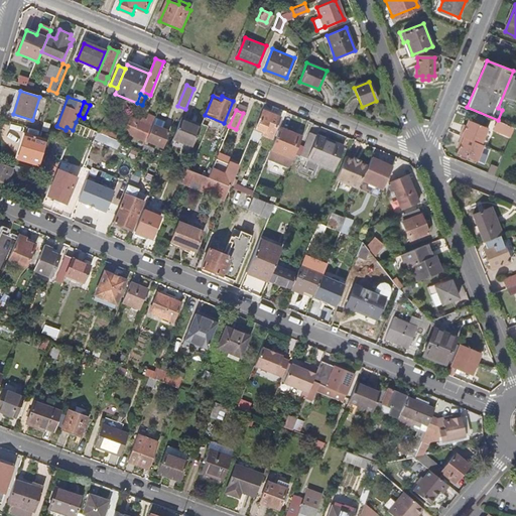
[(268,133),(271,134),(273,129),(274,130),(279,119),(264,112),(256,129),(267,134),(268,133)]
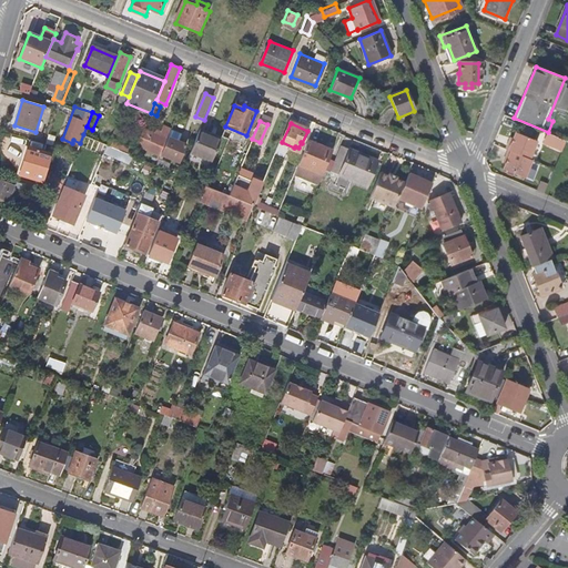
[(153,134),(143,131),(138,144),(162,154),(169,139),(170,134),(160,130),(159,133),(154,131),(153,134)]
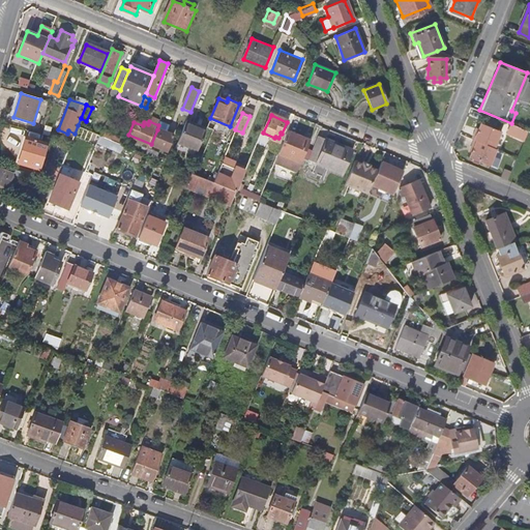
[(206,129),(186,121),(178,141),(198,149),(206,129)]
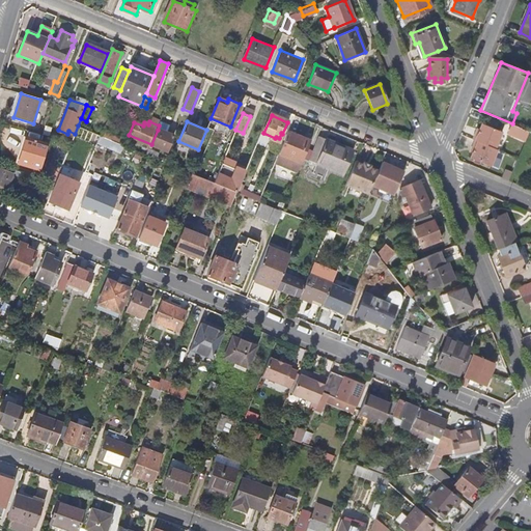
[(474,131),(471,137),(473,138),(493,147),(500,131),(480,122),(478,128),(476,132),(474,131)]
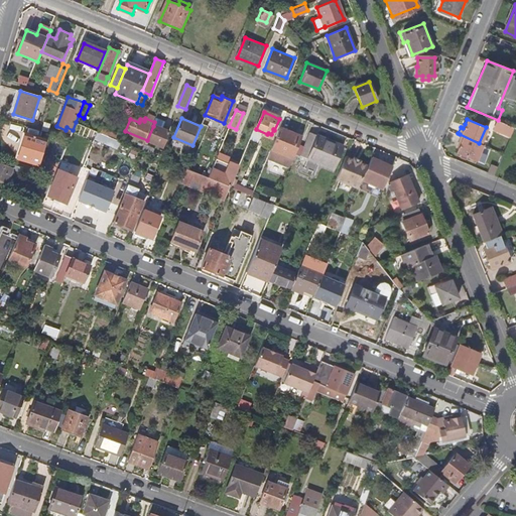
[(506,124),(498,120),(494,129),(503,133),(506,124)]
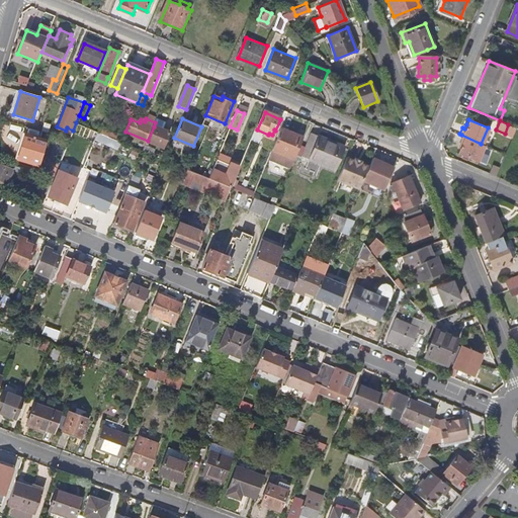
[(168,133),(154,126),(148,141),(162,147),(168,133)]
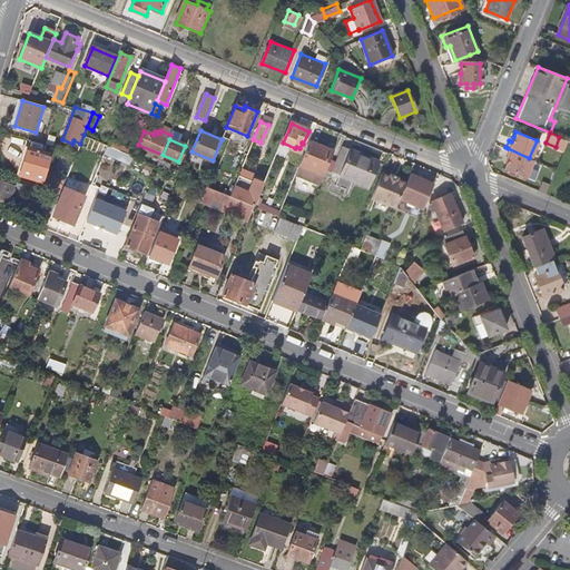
[(295,175),(320,186),(333,153),(308,143),(295,175)]
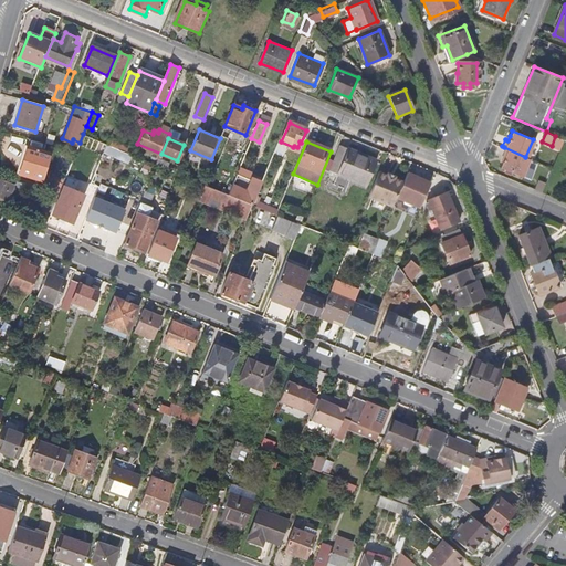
[(19,174),(41,180),(50,150),(28,145),(19,174)]
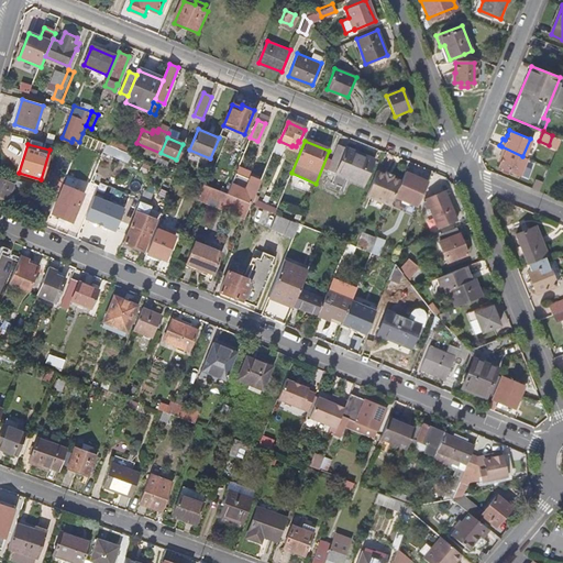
[(129,164),(132,154),(108,144),(105,153),(129,164)]
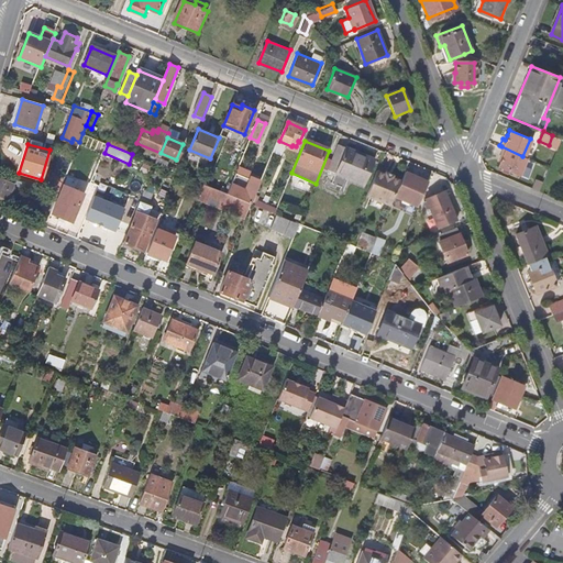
[(375,159),(341,145),(330,170),(364,184),(375,159)]
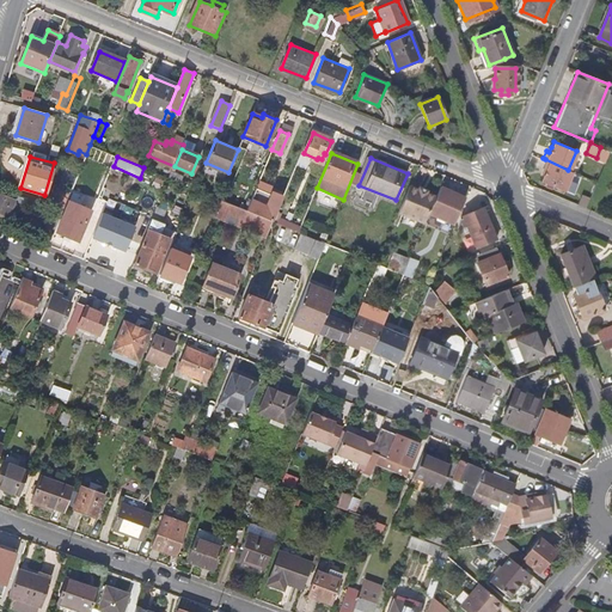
[(568,170),(545,159),(540,167),(544,169),(542,173),(539,179),(562,190),(570,171),(568,170)]
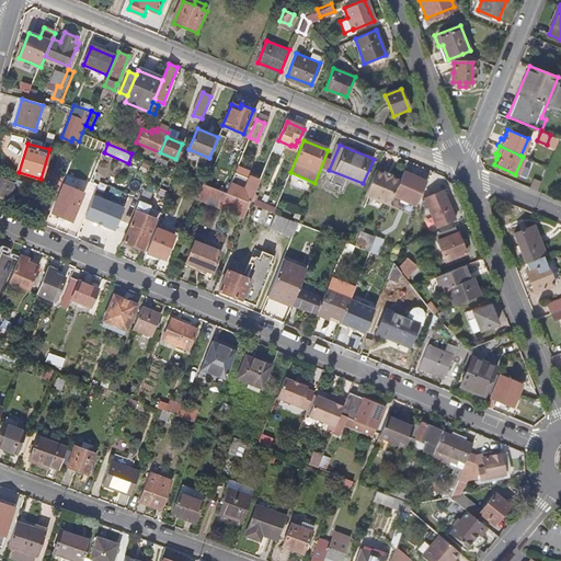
[(385,174),(376,171),(366,196),(389,206),(392,197),(400,181),(391,178),(392,175),(385,172),(385,174)]
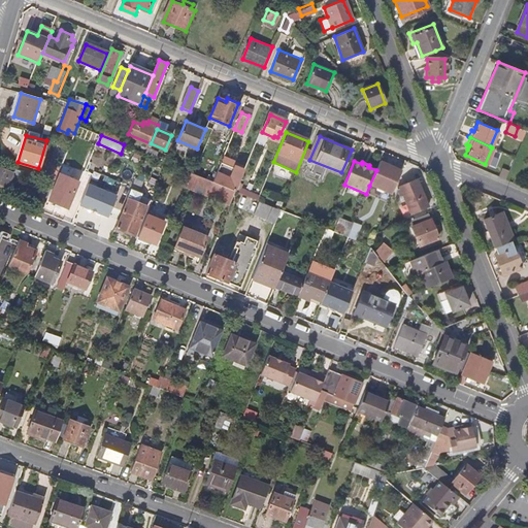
[(402,170),(380,161),(376,170),(369,186),(392,195),(402,170)]
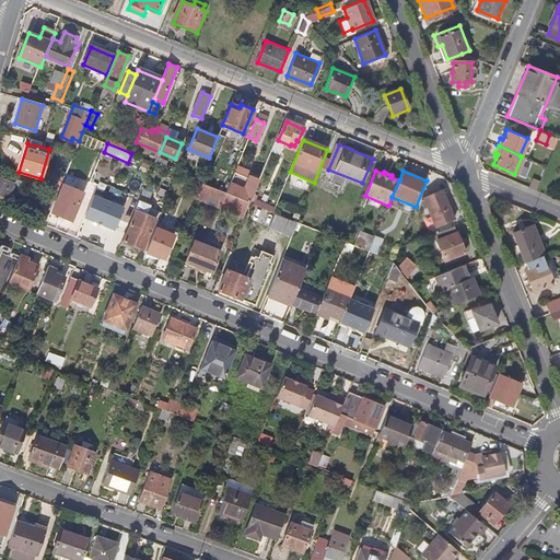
[(246,177),(234,173),(225,193),(249,202),(252,196),(258,179),(247,174),(246,177)]
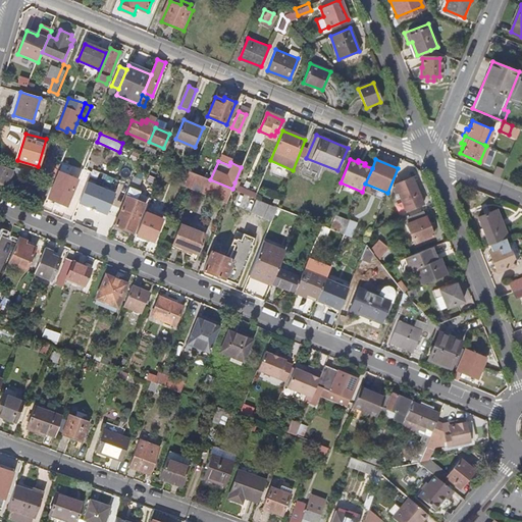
[(0,179),(7,184),(13,169),(0,163),(0,179)]
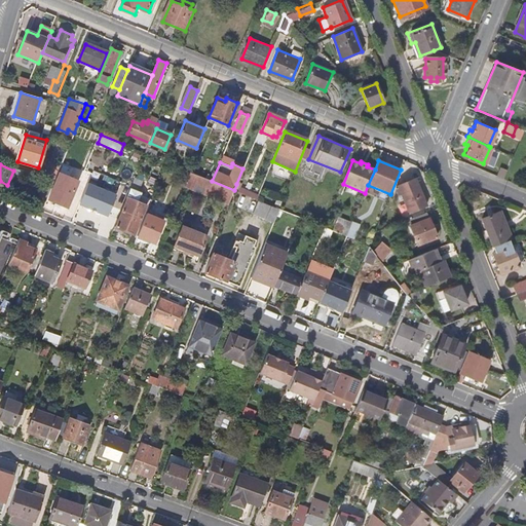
[(26,178),(28,171),(15,167),(13,173),(26,178)]
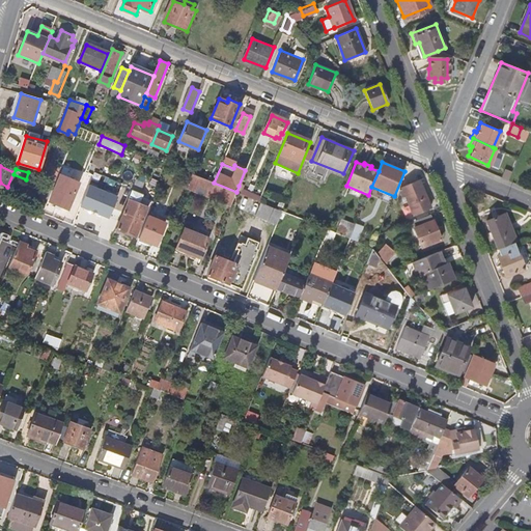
[(208,196),(230,205),(236,192),(214,183),(195,174),(192,173),(186,187),(194,190),(196,185),(211,190),(208,196)]
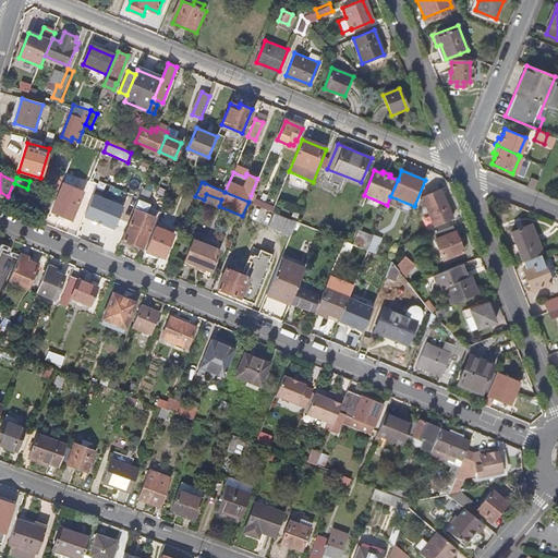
[(52,211),(70,219),(82,192),(64,184),(52,211)]
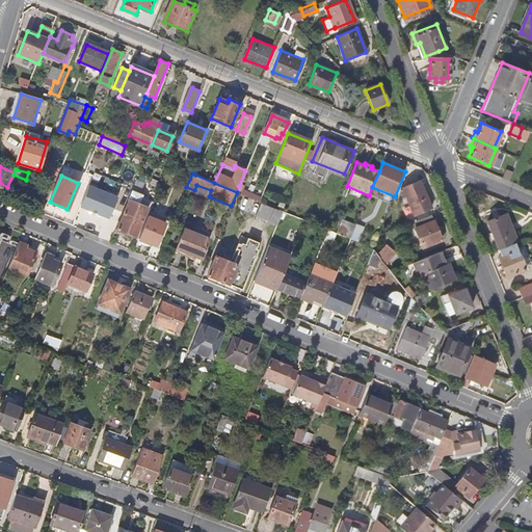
[(42,192),(50,194),(55,181),(47,179),(42,192)]
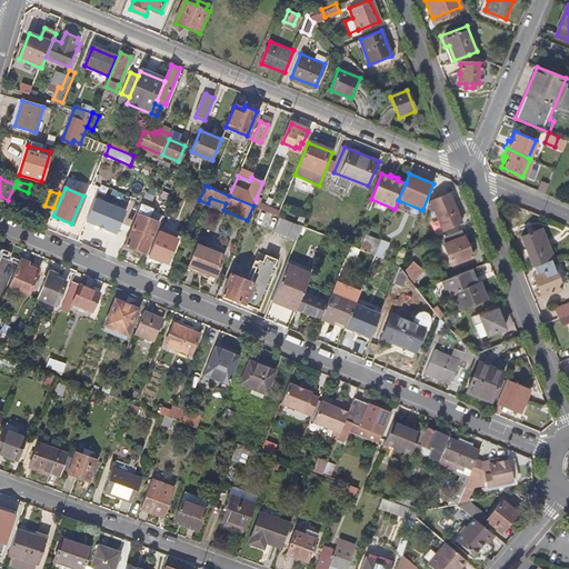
[(440,233),(459,227),(447,196),(429,203),(440,233)]
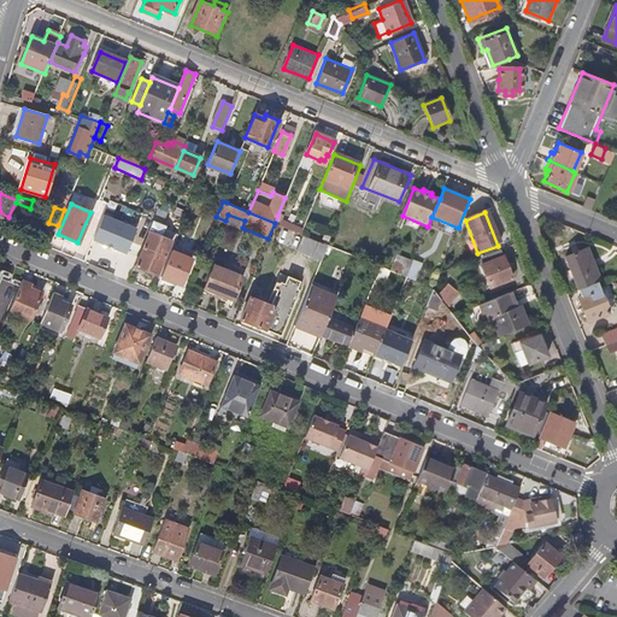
[(153,221),(163,225),(166,218),(157,213),(153,221)]
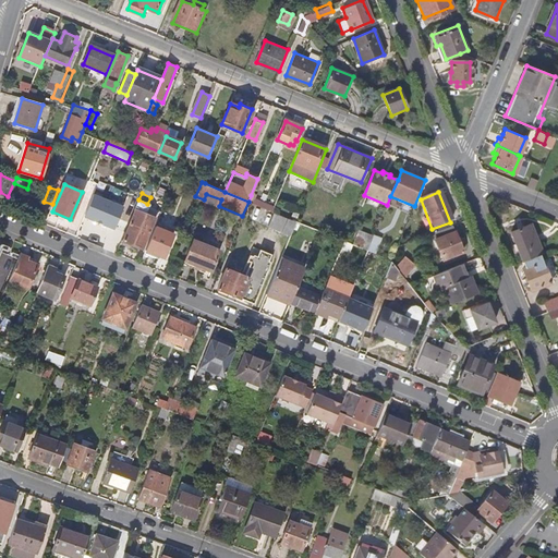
[(136,210),(147,215),(152,205),(147,204),(138,199),(134,210),(136,210)]
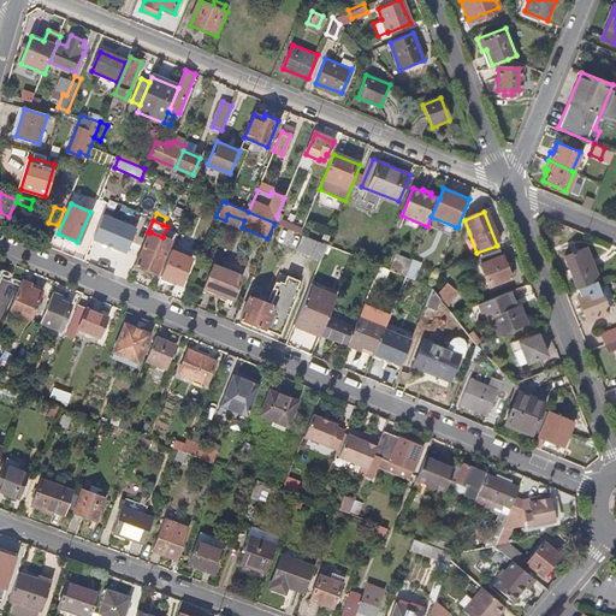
[(137,266),(158,274),(171,241),(163,237),(150,232),(137,266)]
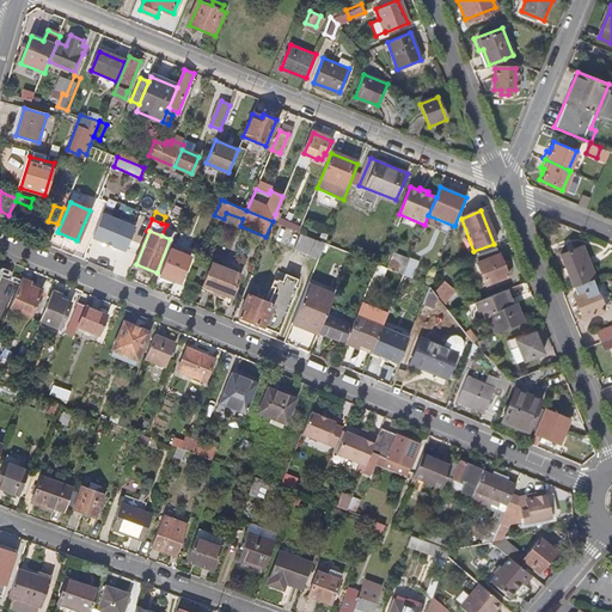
[(294,248),(319,258),(325,243),(303,233),(301,232),(294,248)]
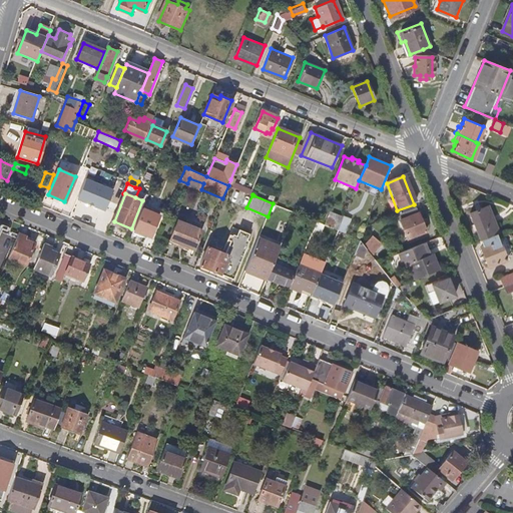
[(468,212),(480,240),(498,232),(487,204),(468,212)]
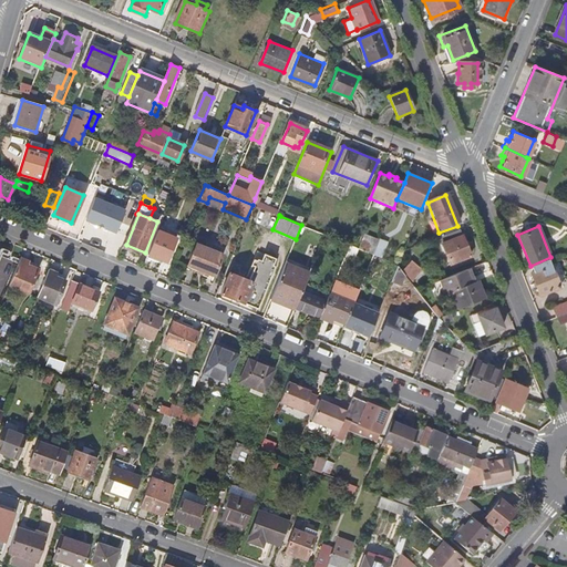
[(111,246),(122,250),(130,232),(119,227),(111,246)]
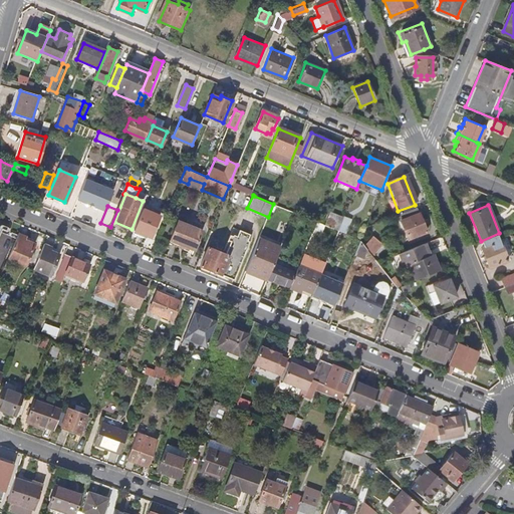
[(160,216),(143,209),(134,230),(152,237),(160,216)]
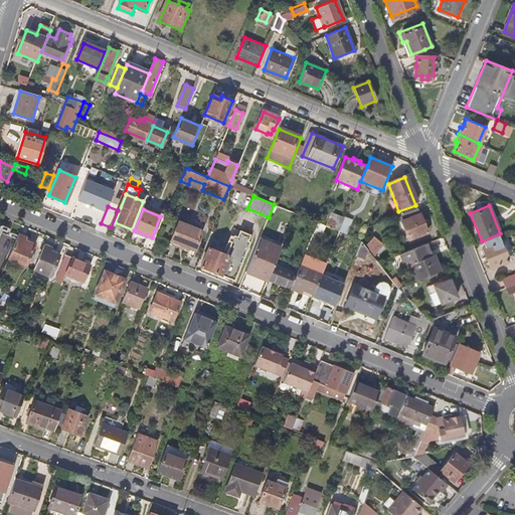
[(426,234),(417,210),(398,217),(407,241),(426,234)]
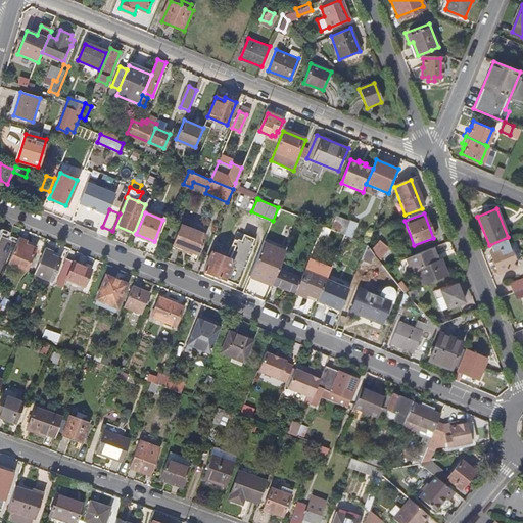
[(340,215),(335,229),(352,236),(358,222),(340,215)]
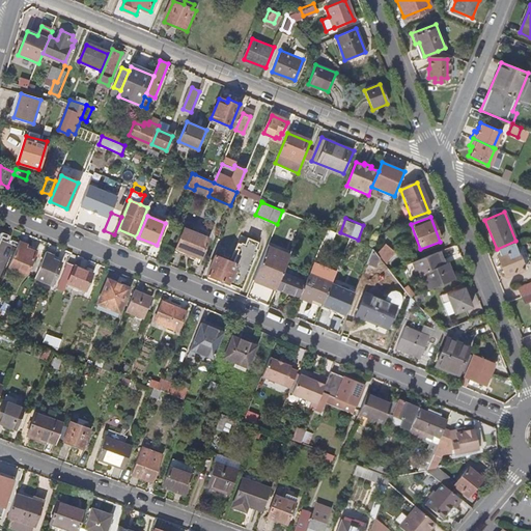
[(183,229),(175,248),(199,258),(207,240),(183,229)]
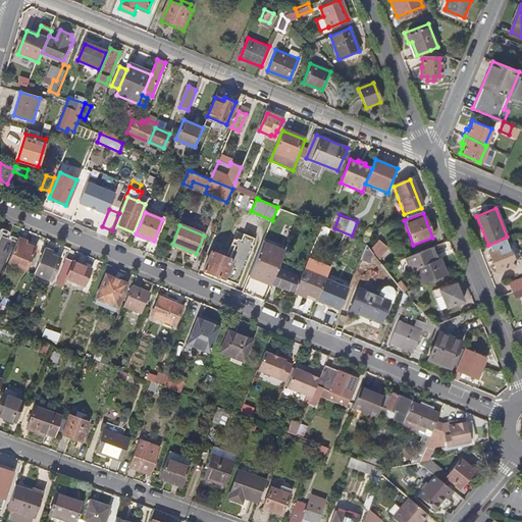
[(250,242),(252,235),(246,232),(243,240),(240,238),(231,258),(213,251),(205,270),(235,282),(252,243),(250,242)]
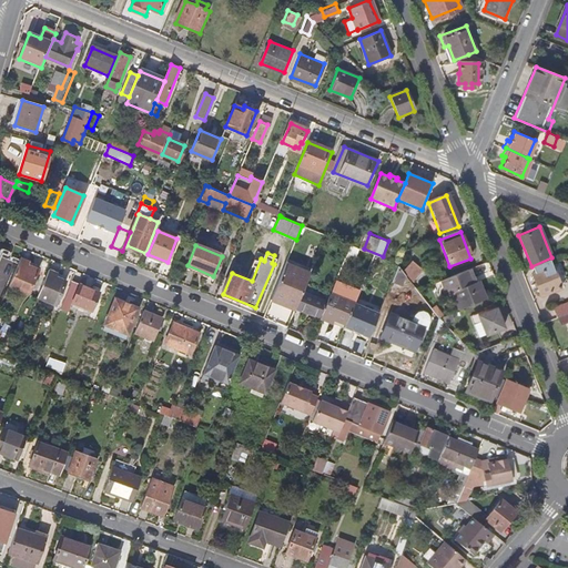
[(31,263),(21,259),(20,260),(18,264),(9,285),(29,293),(38,270),(30,266),(31,263)]
